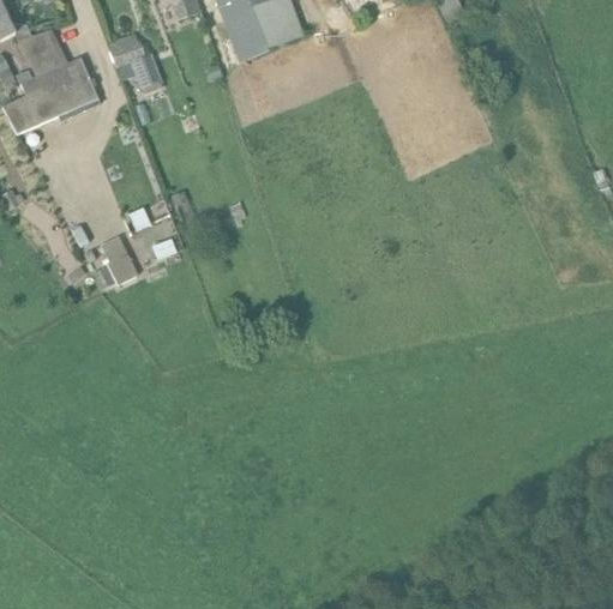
[(0,38),(16,31),(0,0),(0,38)]
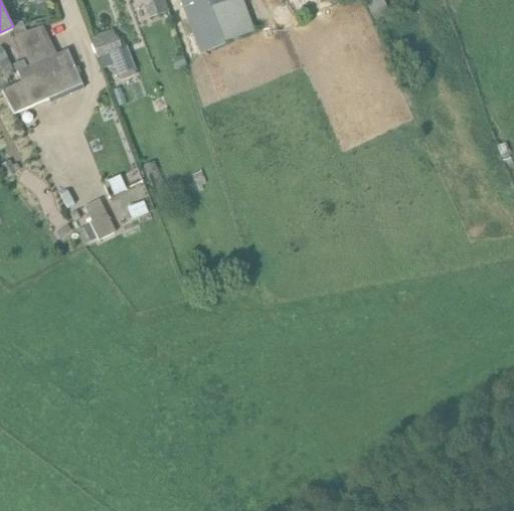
[(152,0),(157,12),(169,8),(166,0),(152,0)]
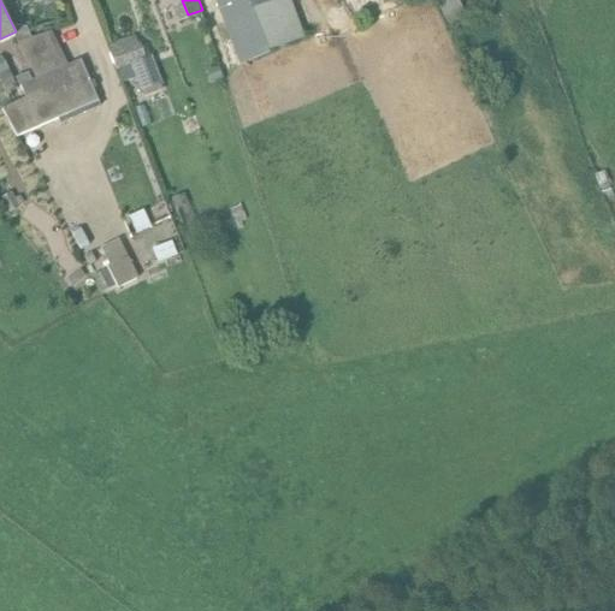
[(216,0),(240,61),(259,54),(270,51),(253,7),(270,0),(216,0)]
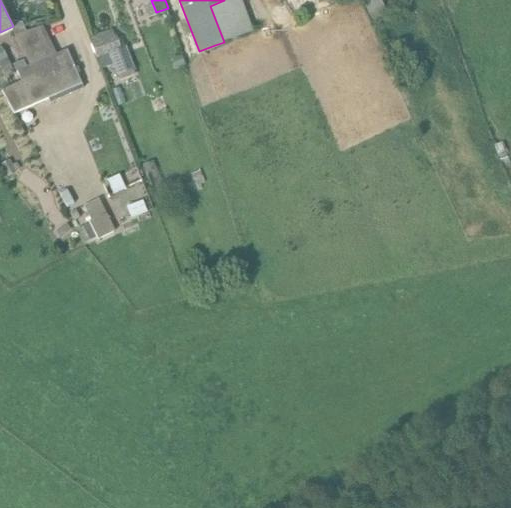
[(21,78),(2,88),(14,111),(57,93),(58,96),(83,86),(81,82),(67,48),(56,52),(42,24),(15,34),(28,63),(17,69),(21,78)]
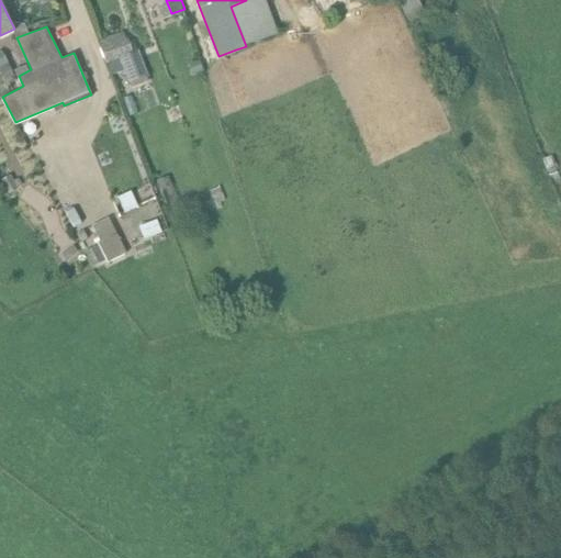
[(100,44),(107,60),(120,56),(128,80),(148,73),(138,47),(132,49),(127,35),(100,44)]
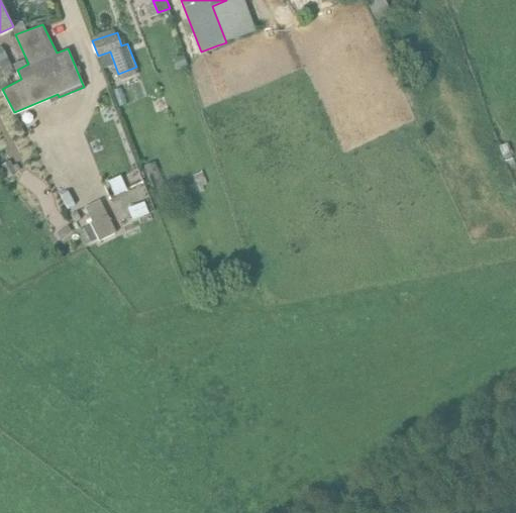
[(158,168),(155,161),(144,165),(147,172),(158,168)]
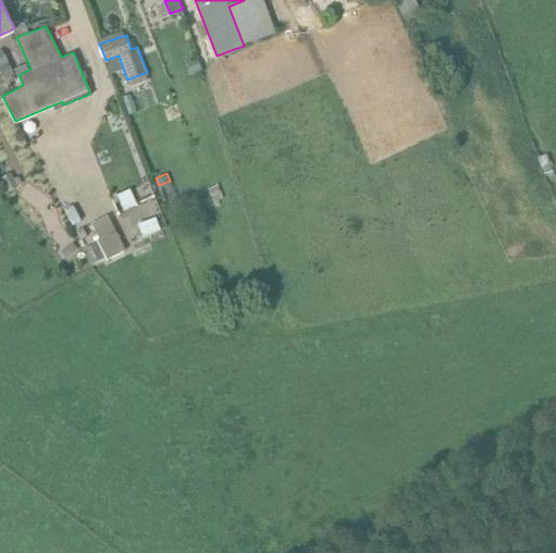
[(97,237),(107,258),(125,248),(108,213),(91,221),(99,236),(97,237)]
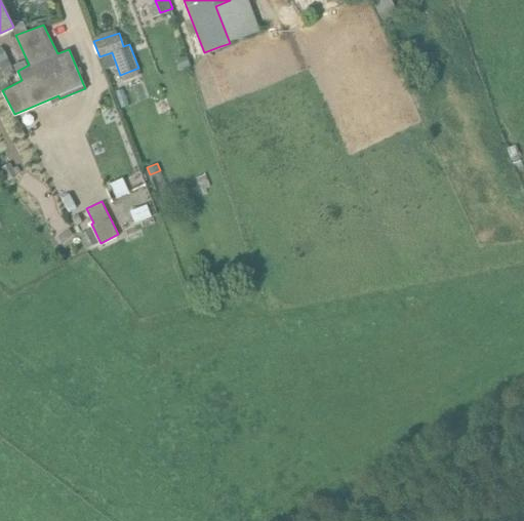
[(137,219),(154,214),(150,203),(134,208),(137,219)]
